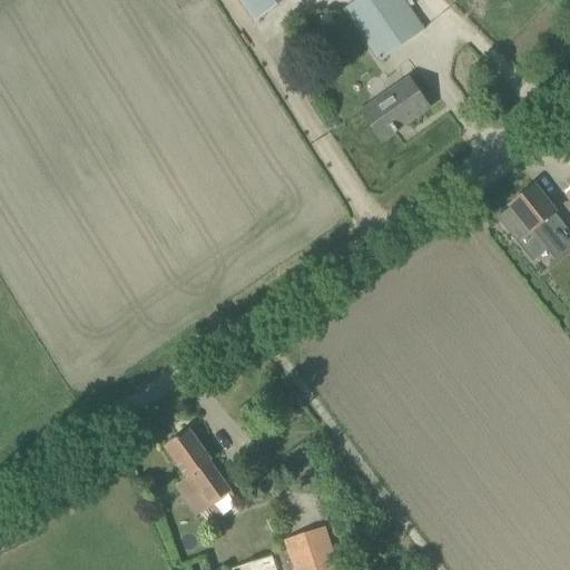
[(239,0),(255,21),(285,0),(239,0)]
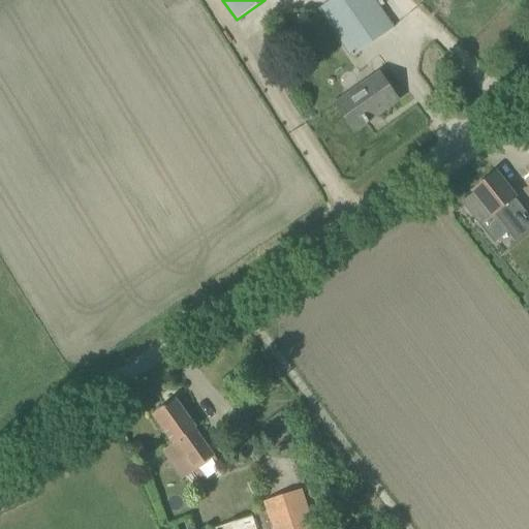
[(394,28),(374,0),(332,0),(319,8),(352,57),(394,28)]
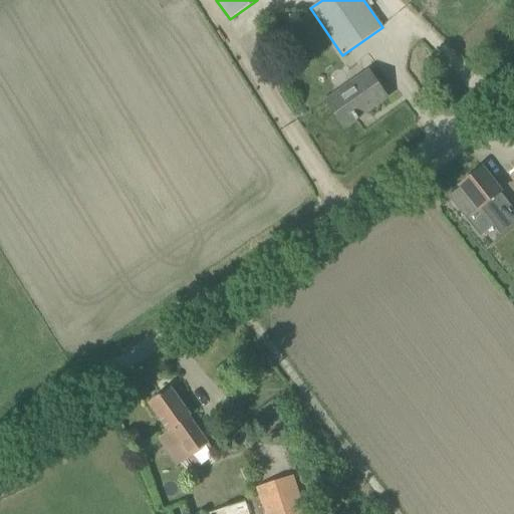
[(343,129),(387,97),(368,71),(326,101),(343,129)]
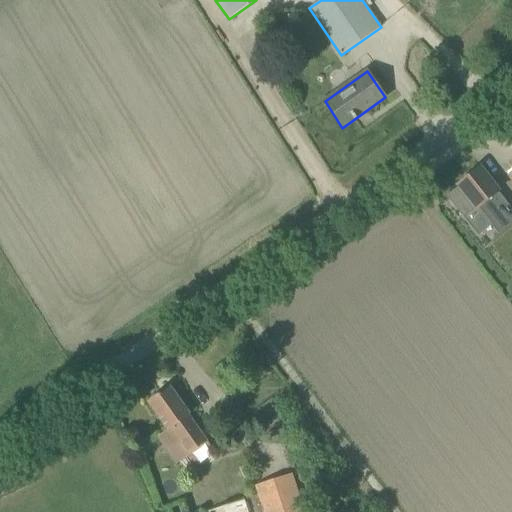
[(464,216),(476,206),(477,208),(485,202),(497,218),(508,209),(496,193),(499,191),(480,168),(458,185),(460,187),(448,196),(464,216)]
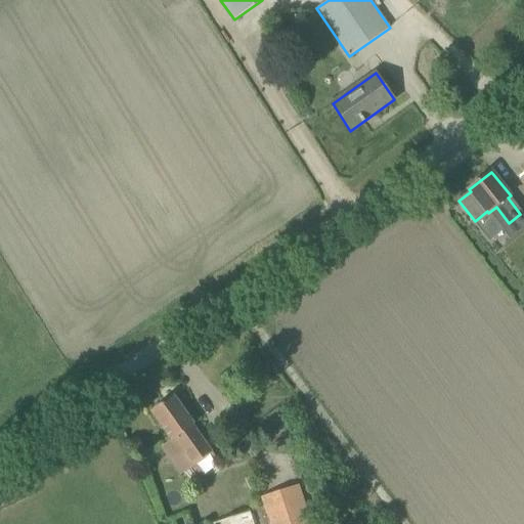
[(193,425),(174,395),(151,411),(171,440),(173,438),(201,477),(219,464),(192,425),(193,425)]
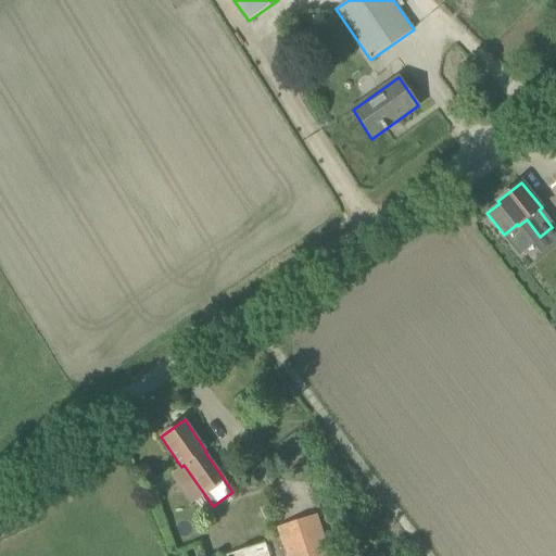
[(328,555),(315,515),(313,516),(278,528),(287,555),(328,555)]
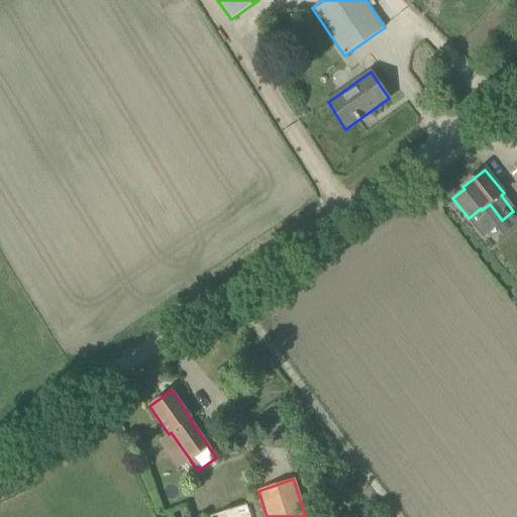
[(249,516),(246,505),(209,516),(249,516)]
